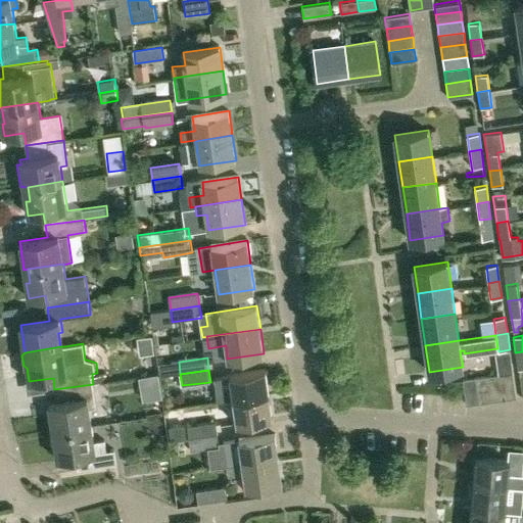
[(216,378),(219,401),(233,399),(270,394),(266,370),(216,378)]
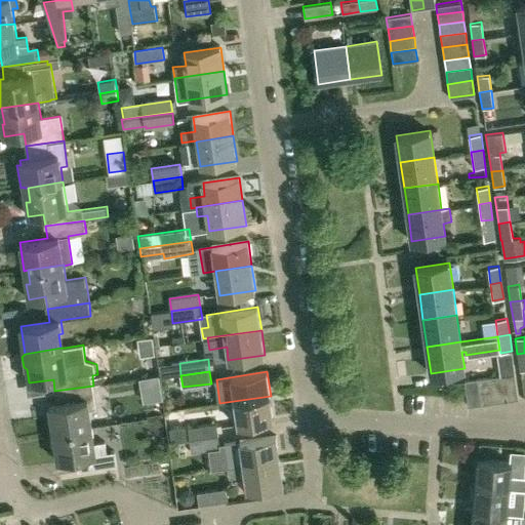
[(518,399),(514,374),(500,375),(505,400),(518,399)]
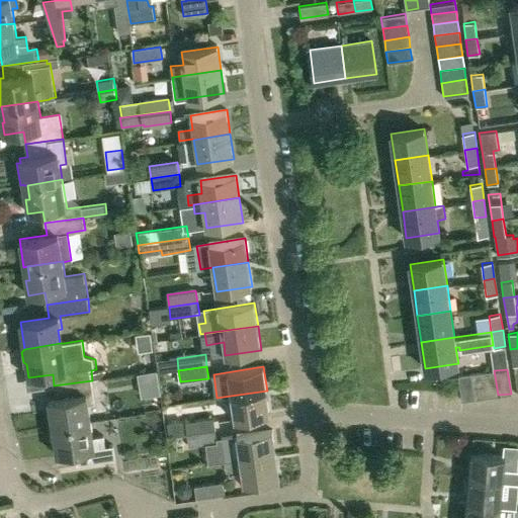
[(482,372),(487,397),(498,395),(494,370),(482,372)]
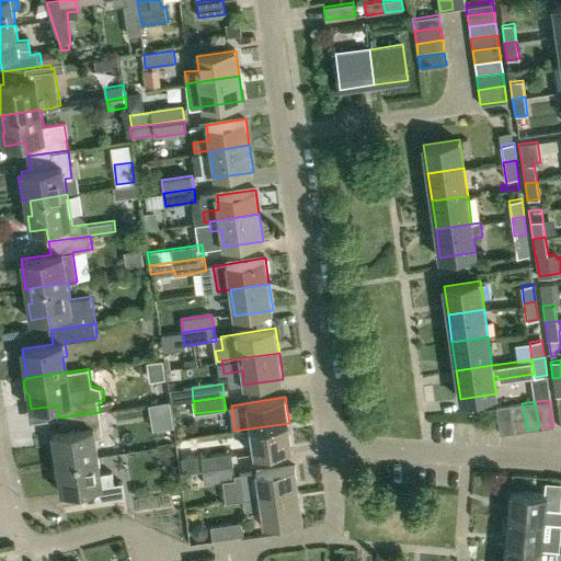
[(522,403),(510,405),(513,432),(527,430),(522,403)]
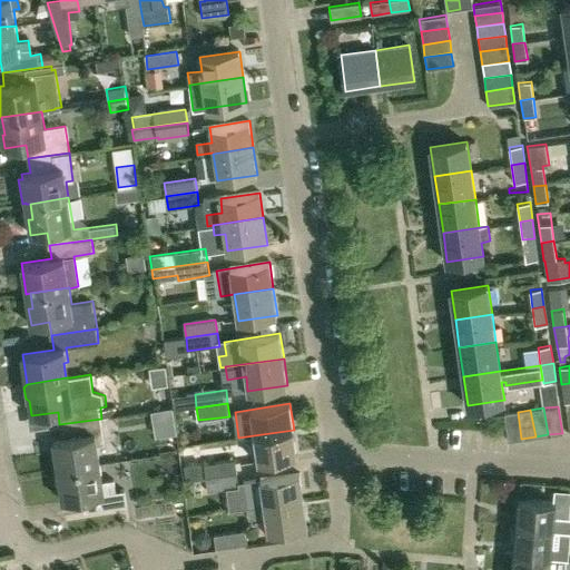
[(504,414),(503,414),(508,440),(521,439),(518,412),(504,414)]
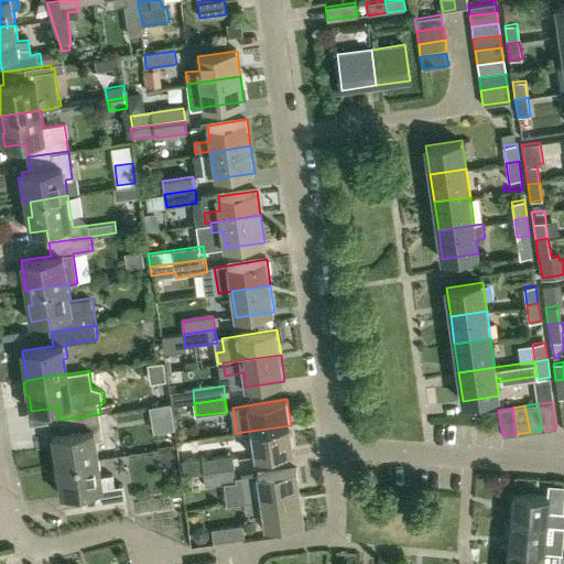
[(53,435),(57,465),(100,458),(97,441),(105,440),(100,414),(58,420),(61,434),(53,435)]
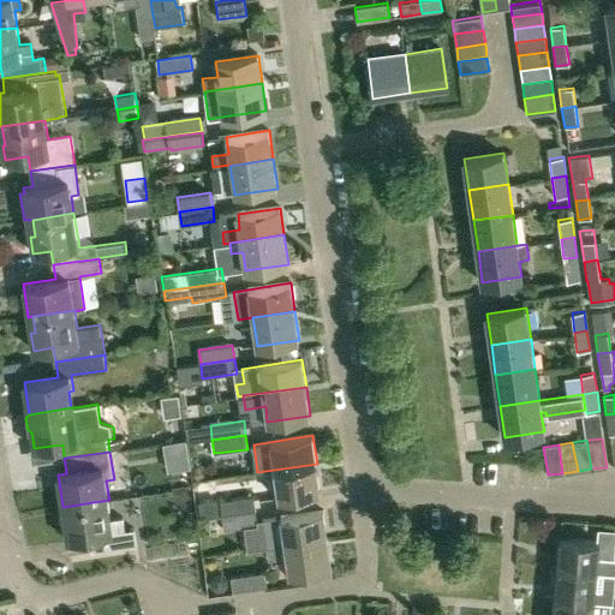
[(322,491),(317,464),(274,470),(279,499),(322,491)]
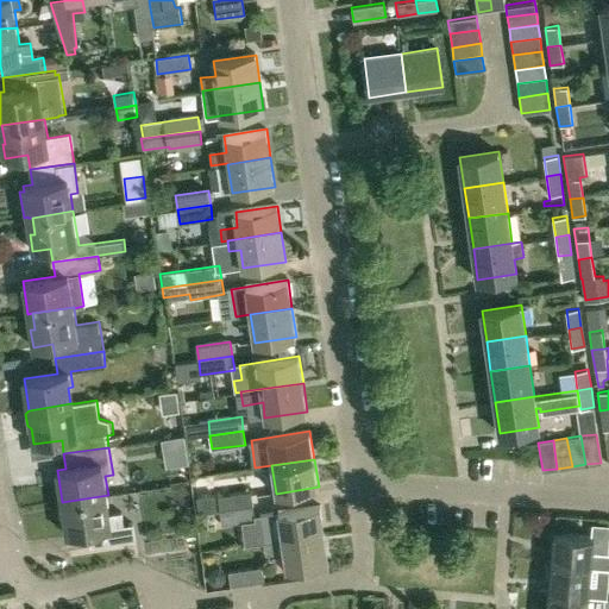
[(219,497),(221,512),(255,507),(252,491),(219,497)]
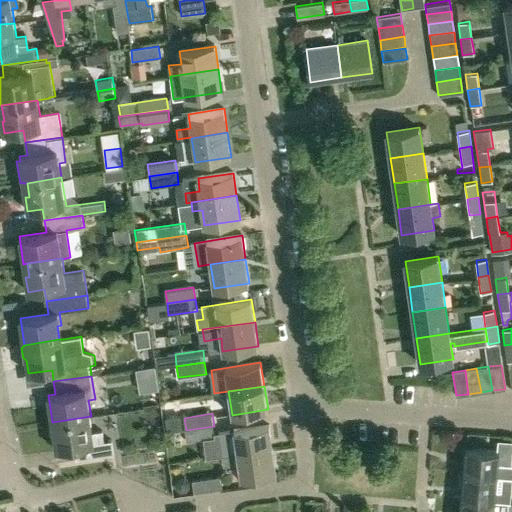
[(52,422),(52,423),(49,430),(54,436),(56,450),(76,447),(78,459),(115,454),(113,441),(103,442),(101,431),(93,432),(91,416),(52,422)]
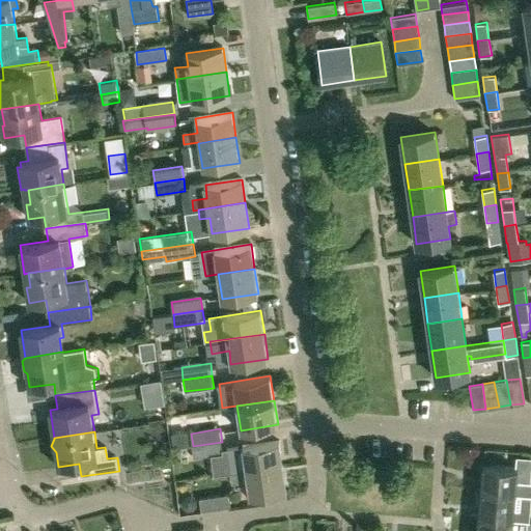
[(191,446),(189,434),(172,437),(174,448),(191,446)]
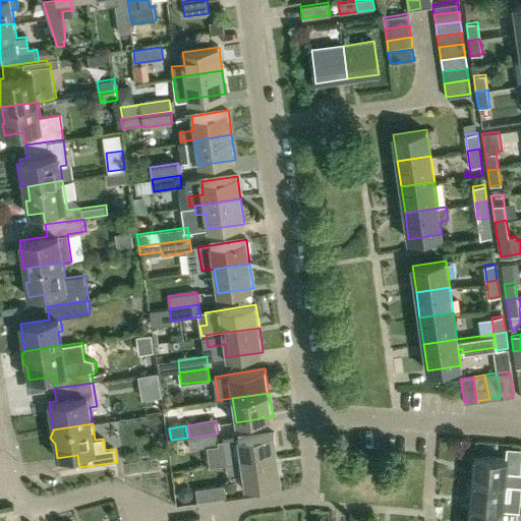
[(219,445),(218,433),(189,438),(190,449),(219,445)]
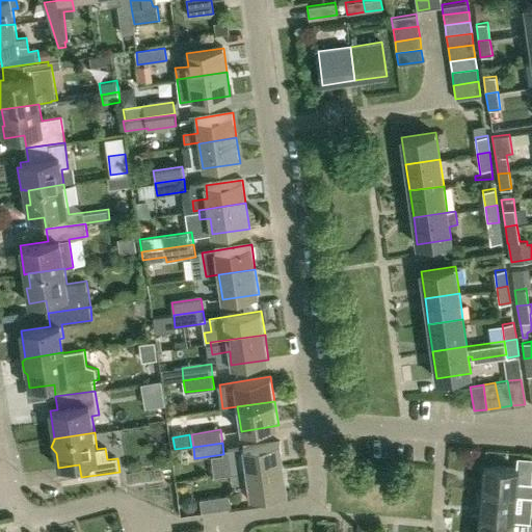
[(280,443),(243,448),(228,450),(232,474),(284,467),(280,443)]
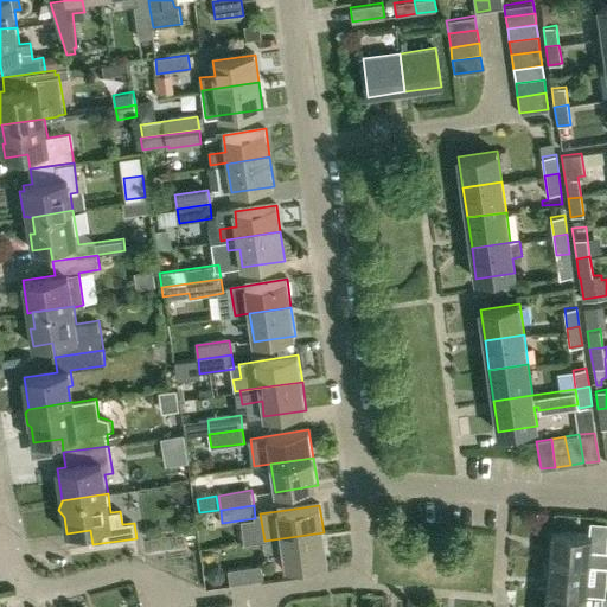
[(551,530),(549,561),(588,564),(606,566),(606,550),(589,549),(592,534),(551,530)]
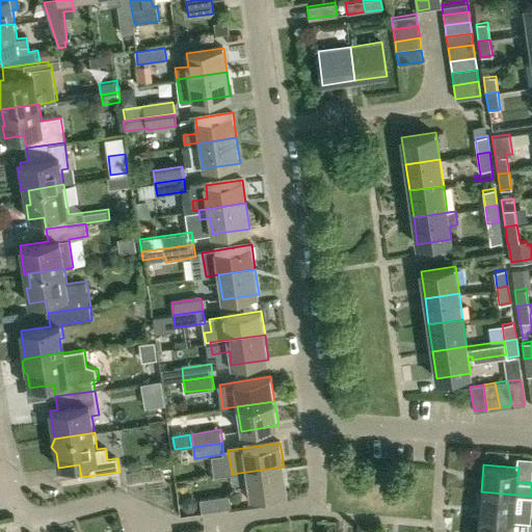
[(233,483),(248,481),(250,496),(287,489),(284,467),(232,474),(233,483)]
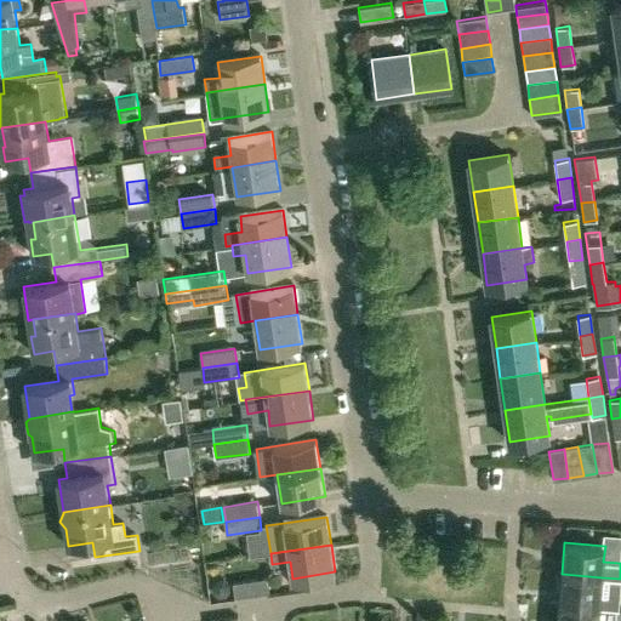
[(562,574),(559,604),(599,608),(602,577),(562,574)]
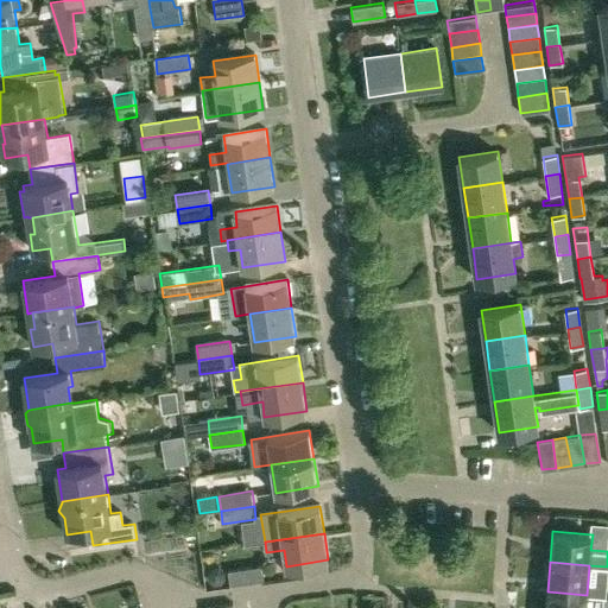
[(264,581),(261,565),(229,570),(232,586),(264,581)]
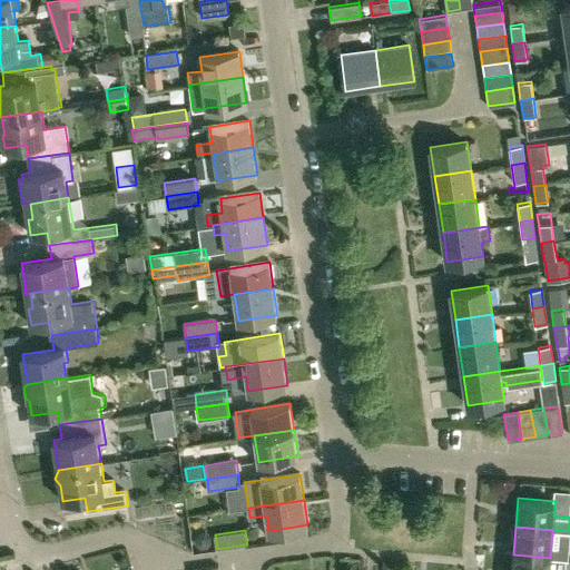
[(513,554),(511,569),(549,569),(550,558),(513,554)]
